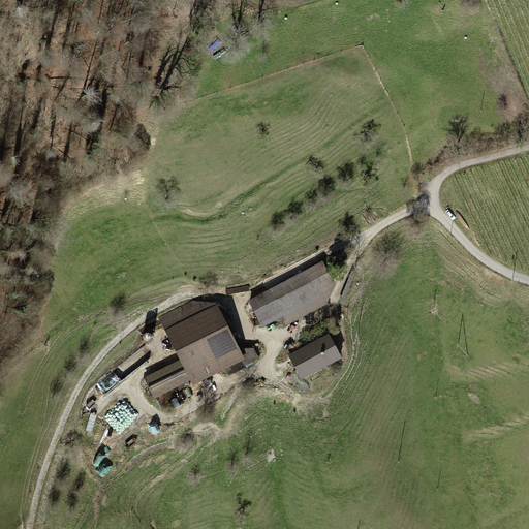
[(247,303),(262,332),(280,322),(284,331),(329,307),(337,288),(323,262),(247,303)]
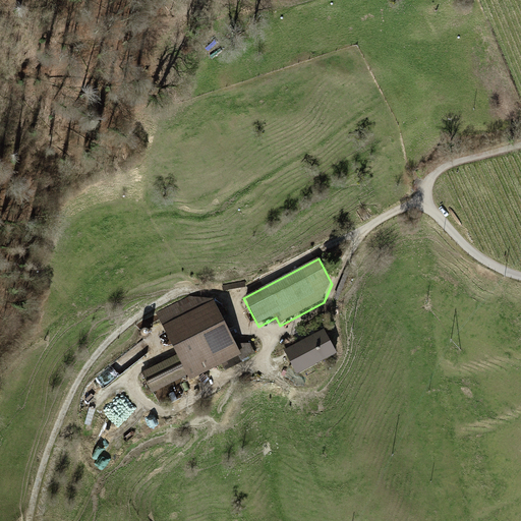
[(224,293),(246,289),(245,283),(223,287),(224,293)]
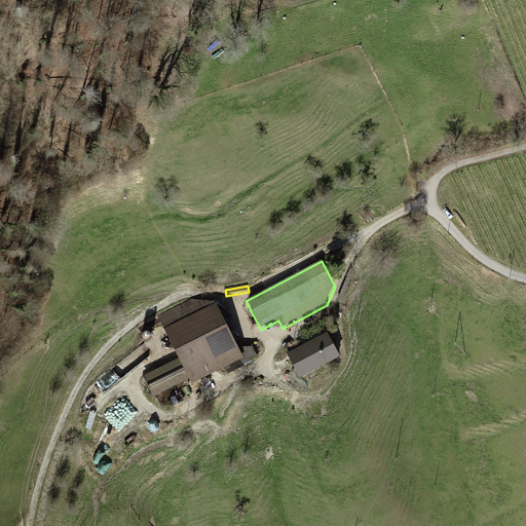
[(192,300),(160,316),(166,327),(214,302),(192,300)]
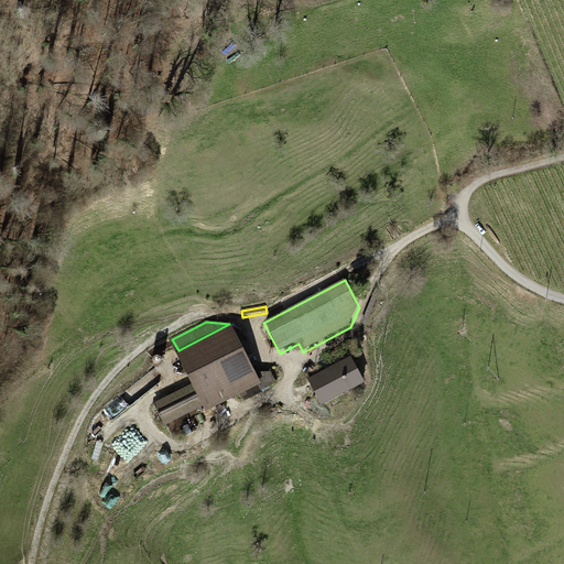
[(179,350),(176,353),(193,383),(204,405),(207,410),(261,382),(230,324),(229,324),(179,350)]
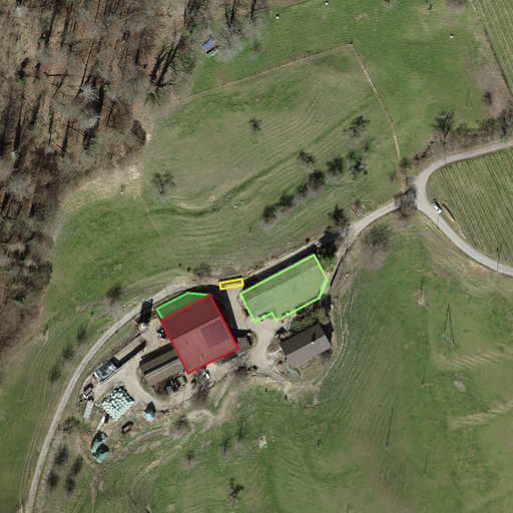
[(319,327),(281,348),(293,371),(332,350),(319,327)]
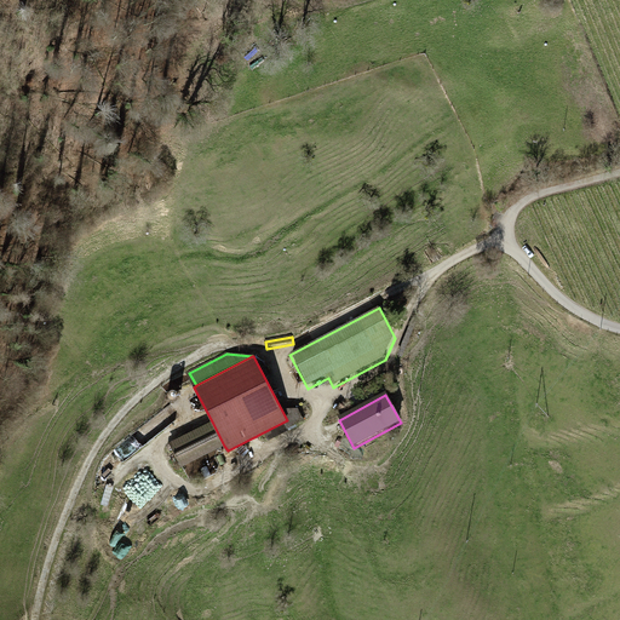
[(168,443),(182,469),(224,446),(212,422),(168,443)]
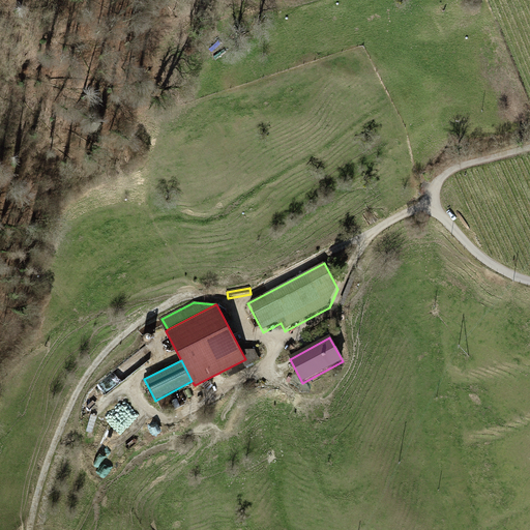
[(107,391),(114,387),(108,379),(101,384),(107,391)]
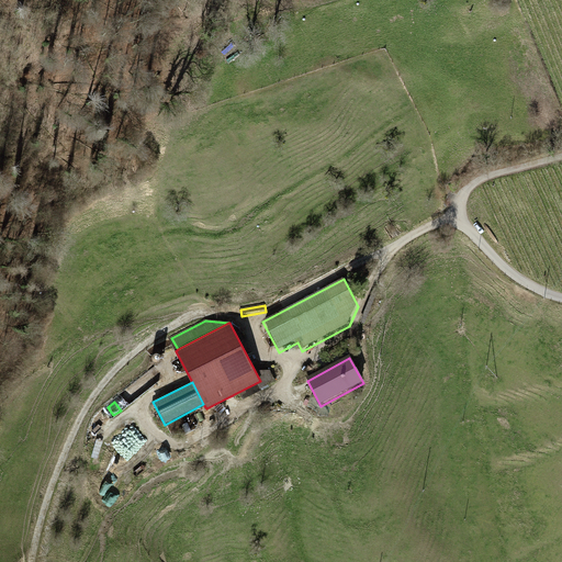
[(126,473),(142,460),(135,452),(97,486),(111,502),(134,481),(126,473)]
